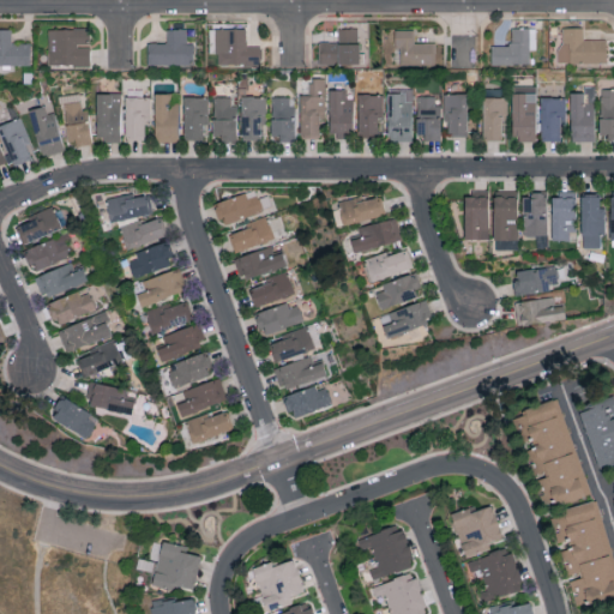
[(359,62),(357,26),(337,28),(337,41),(318,41),(319,64),(359,62)]
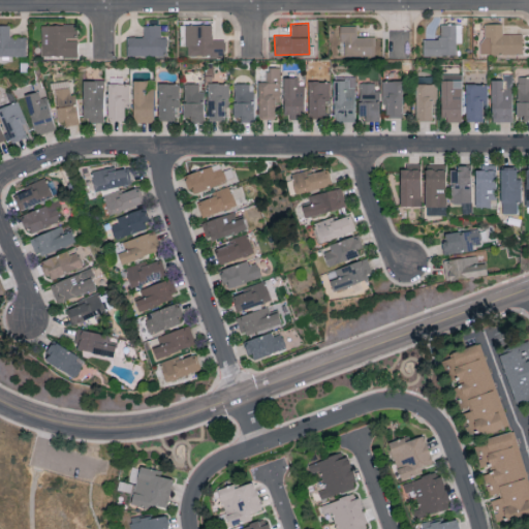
[(462,42),(462,23),(440,24),(441,38),(423,38),(424,55),(457,55),(457,42),(462,42)]
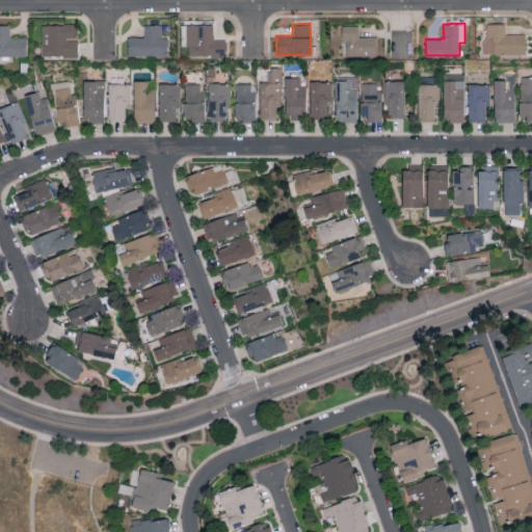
[(525,33),(505,33),(505,23),(484,23),(484,53),(525,54),(525,33)]
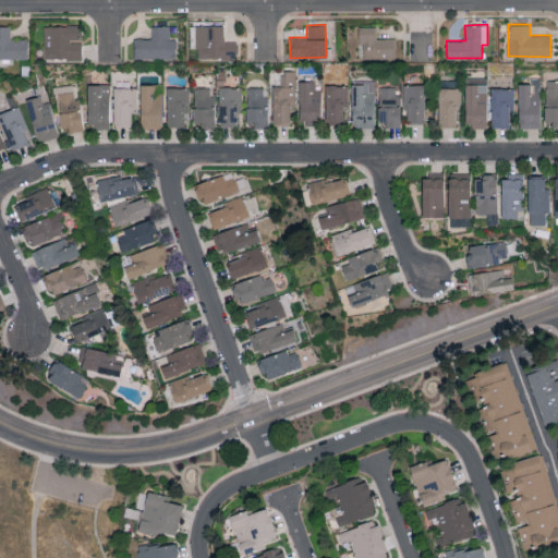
[(27,38),(10,38),(10,25),(0,25),(0,58),(27,58),(27,38)]
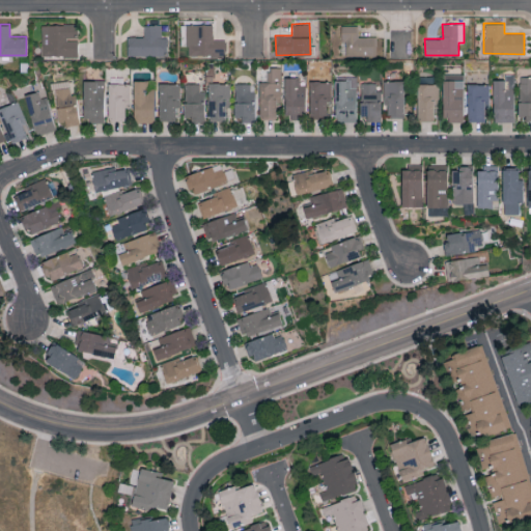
[(78,55),(77,40),(74,40),(74,24),(40,24),(42,56),(78,55)]
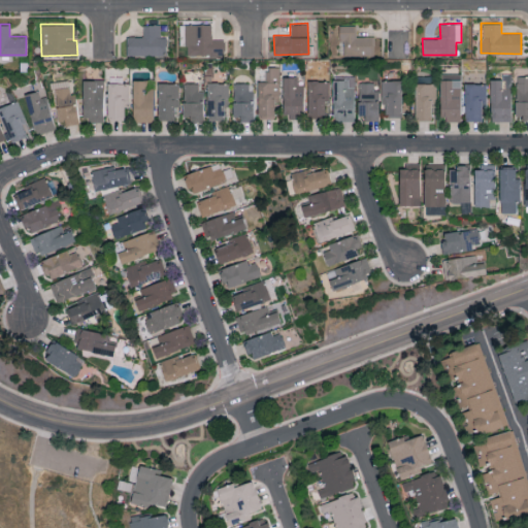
[(127,55),(167,54),(166,36),(161,36),(161,24),(142,24),(143,36),(126,36),(127,55)]
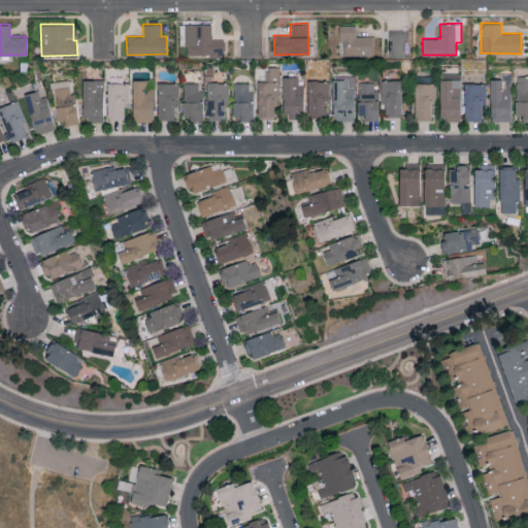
[(179,24),(179,44),(187,44),(187,56),(225,55),(225,39),(211,39),(211,24),(179,24)]
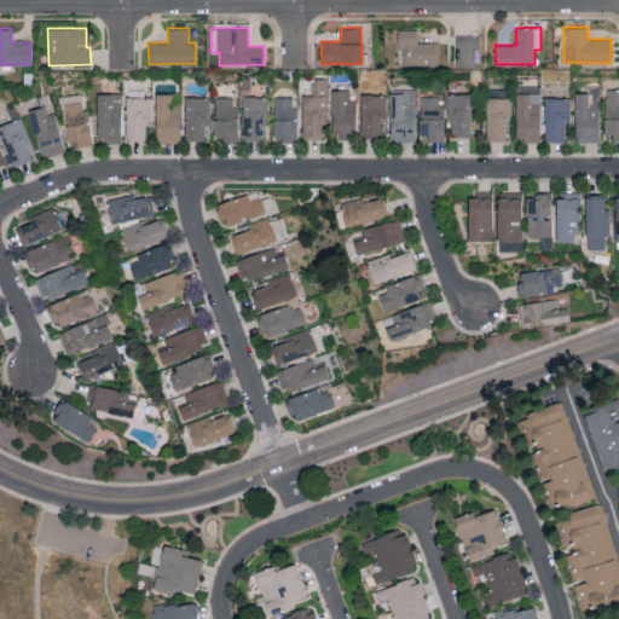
[(417,29),(398,29),(398,47),(403,47),(404,64),(439,63),(438,42),(418,42),(417,29)]
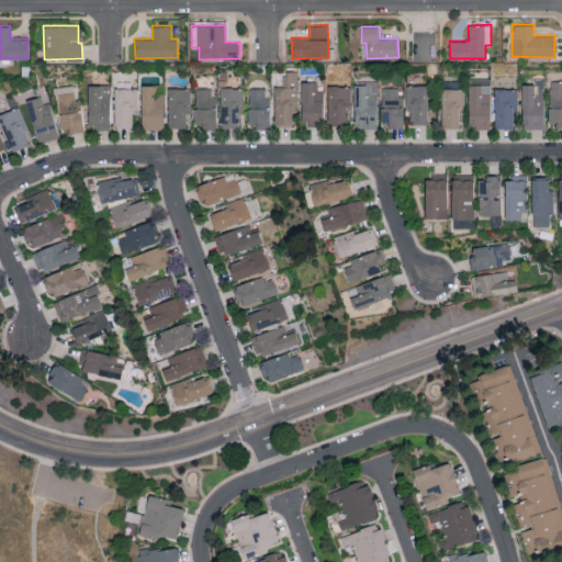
[(298,70),(283,71),(283,86),(274,86),(274,125),(292,124),(292,110),(299,110),(298,70)]
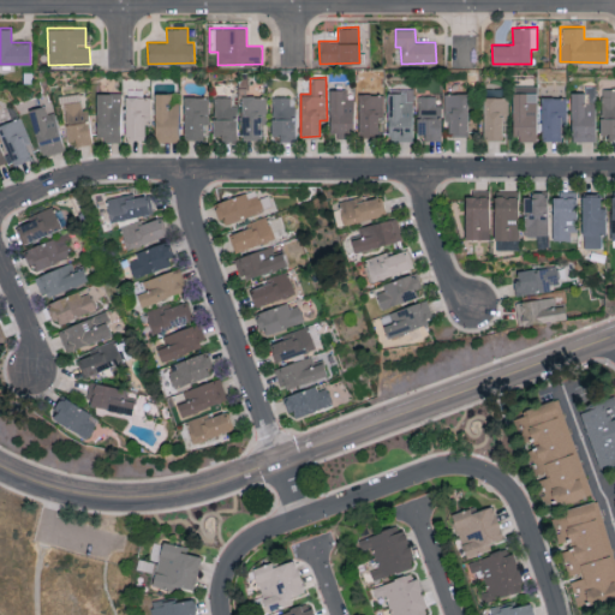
[(536,141),(537,85),(513,85),(513,141),(536,141)]
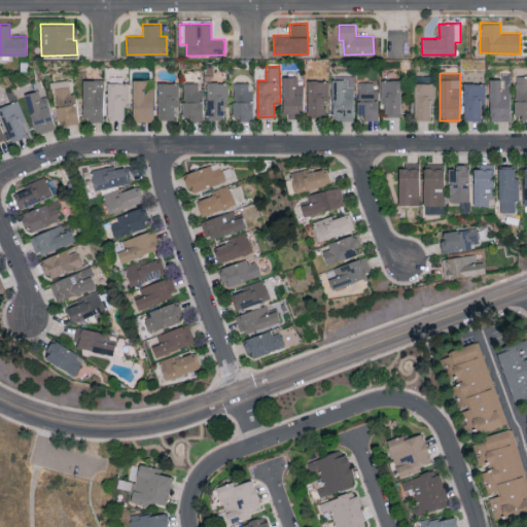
[(489,78),(490,120),(511,120),(510,73),(501,73),(501,78),(489,78)]
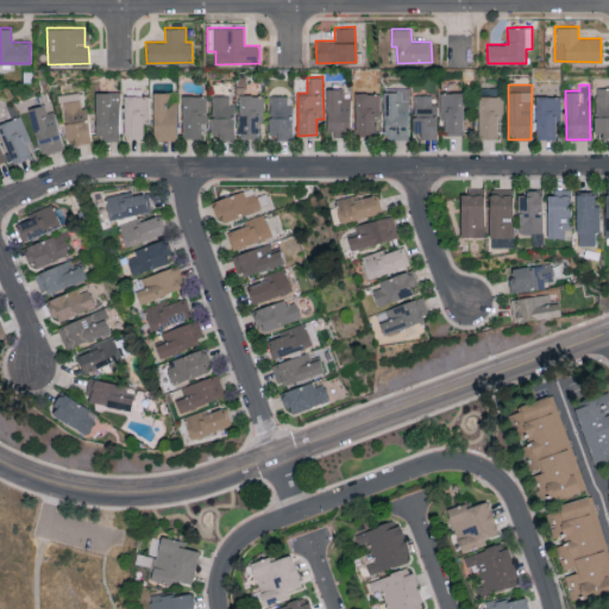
[(326,88),(327,133),(350,133),(350,96),(345,98),(345,87),(326,88)]
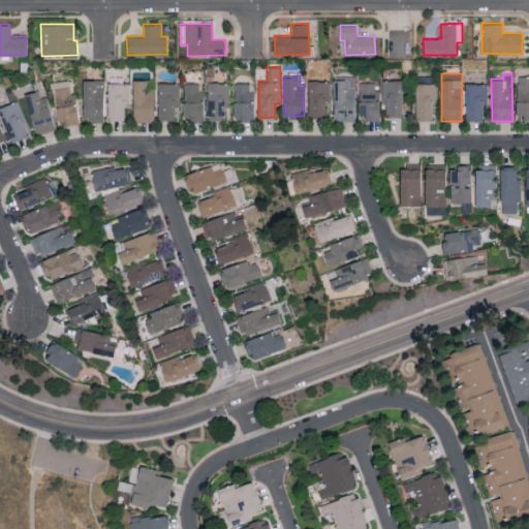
[(518,119),(528,118),(528,75),(517,75),(518,119)]
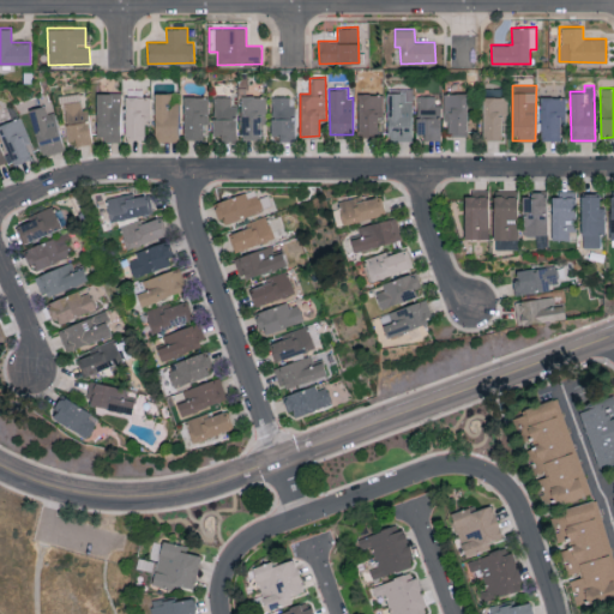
[(411,89),(399,89),(399,92),(387,92),(387,140),(413,140),(411,89)]
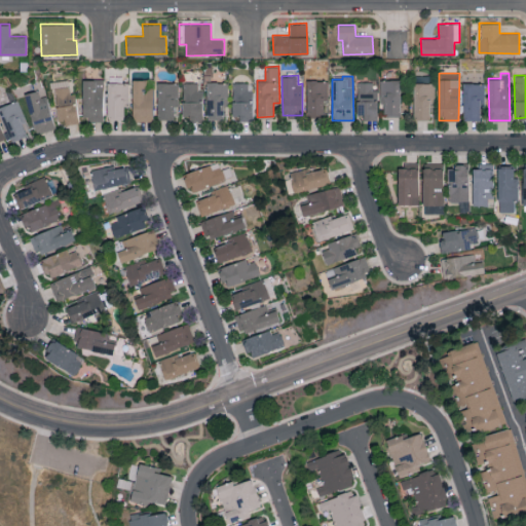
[(107,116),(126,117),(127,78),(108,78),(107,116)]
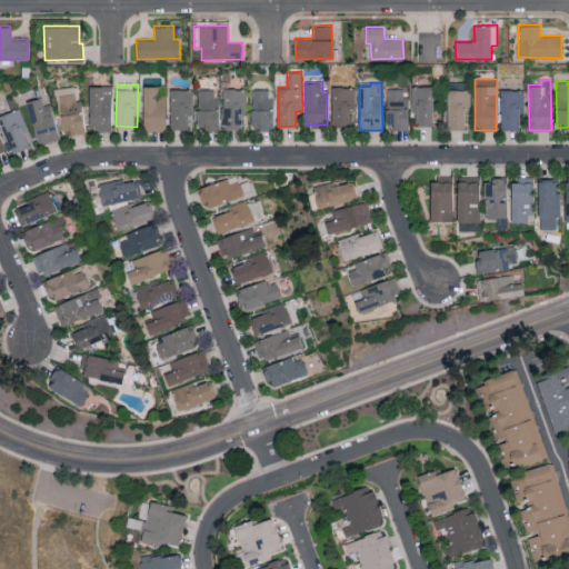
[(143,85),(143,130),(166,130),(166,85),(143,85)]
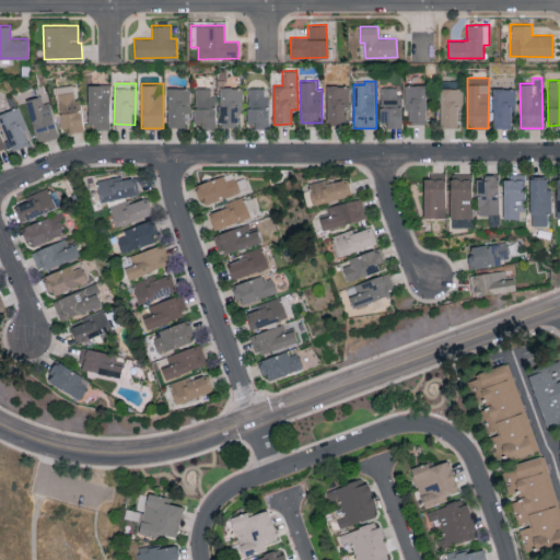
[(88,84),(88,128),(109,128),(111,84),(88,84)]
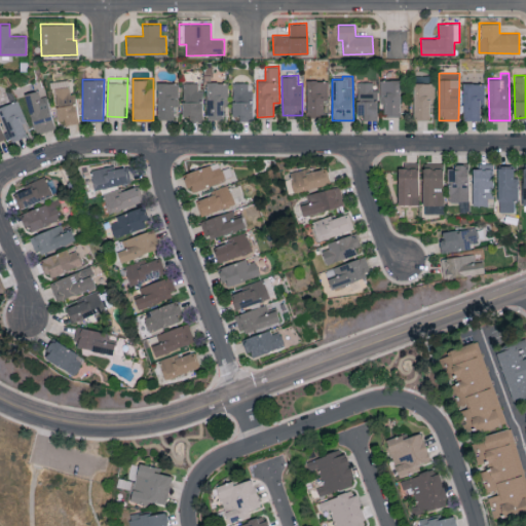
[(381,79),(382,116),(401,115),(400,79),(381,79)]
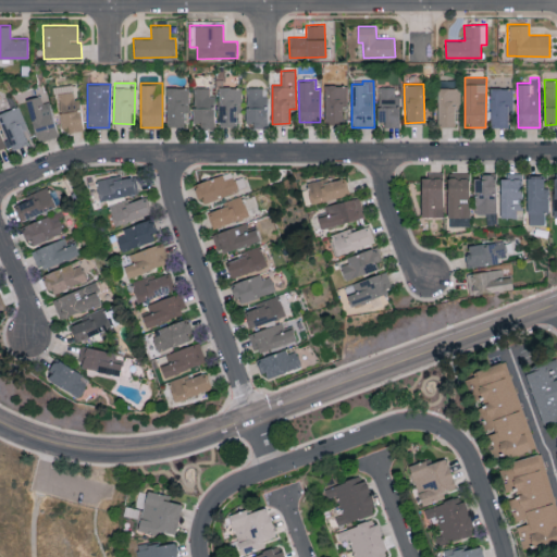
[(324,122),(343,122),(343,107),(347,107),(347,85),(325,85),(324,122)]
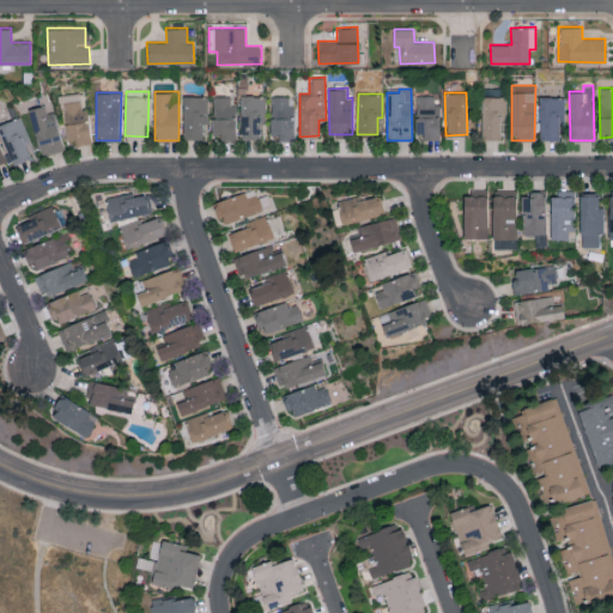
[(183,138),(206,138),(207,96),(184,95),(183,138)]
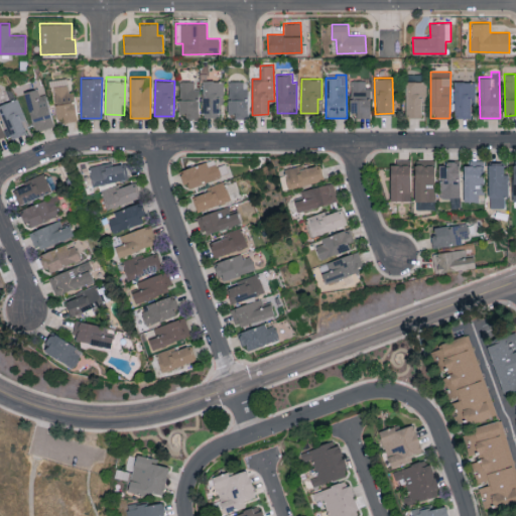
[(222,117),(222,80),(203,80),(203,116),(222,117)]
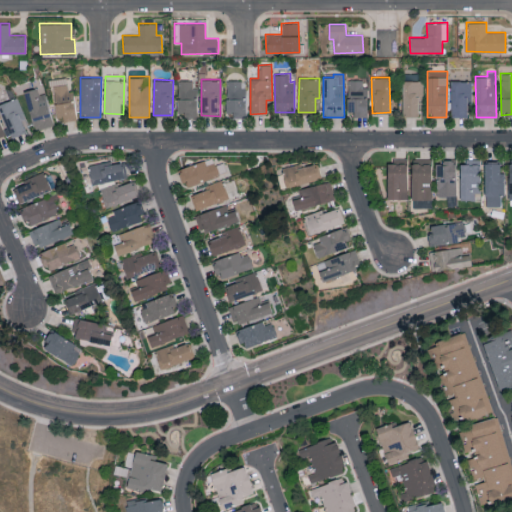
[(366,115),(365,79),(347,80),(348,115),(366,115)]
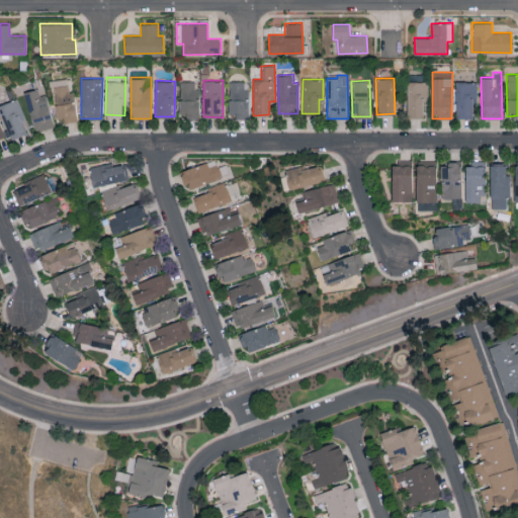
[(194,81),(180,81),(179,116),(199,116),(199,88),(194,88),(194,81)]
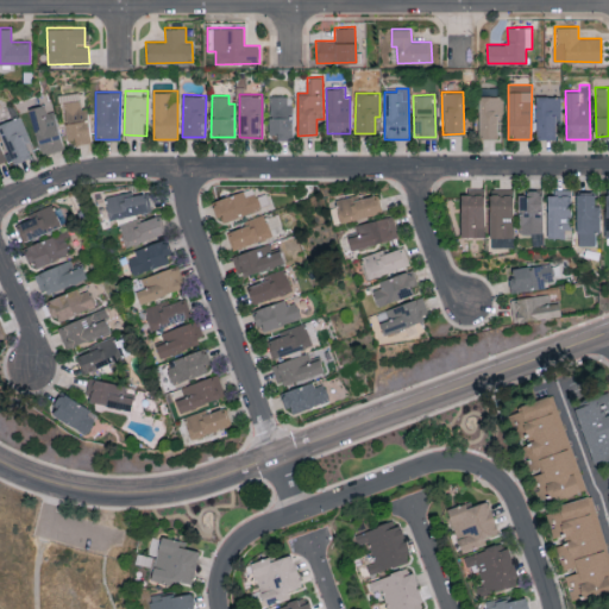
[(290,95),(269,95),(269,137),(292,137),(290,95)]
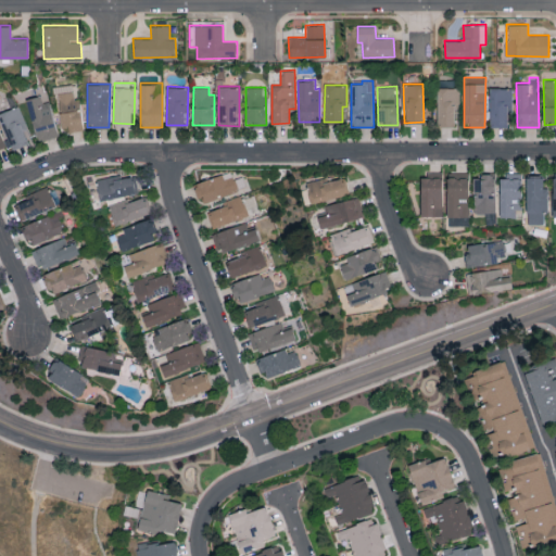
[(438,87),(437,126),(457,126),(457,87),(438,87)]
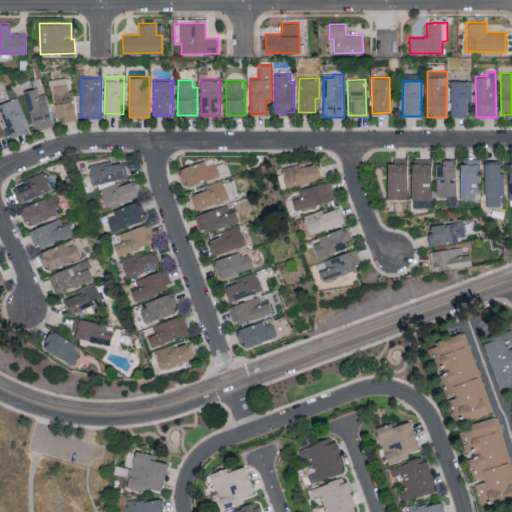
[(470,80),(451,80),(451,117),(470,117),(470,80)]
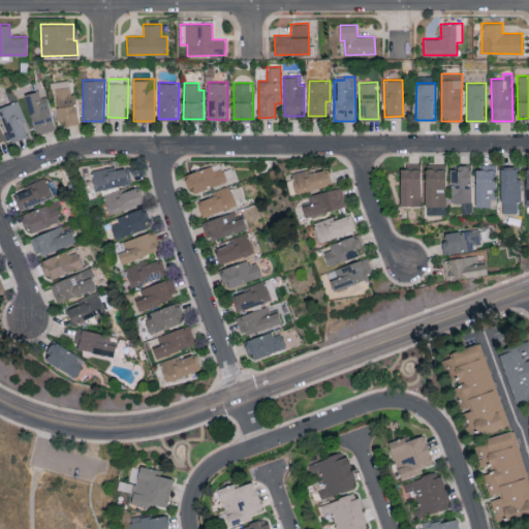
[(65,125),(78,123),(72,86),(53,89),(58,121),(64,120),(65,125)]
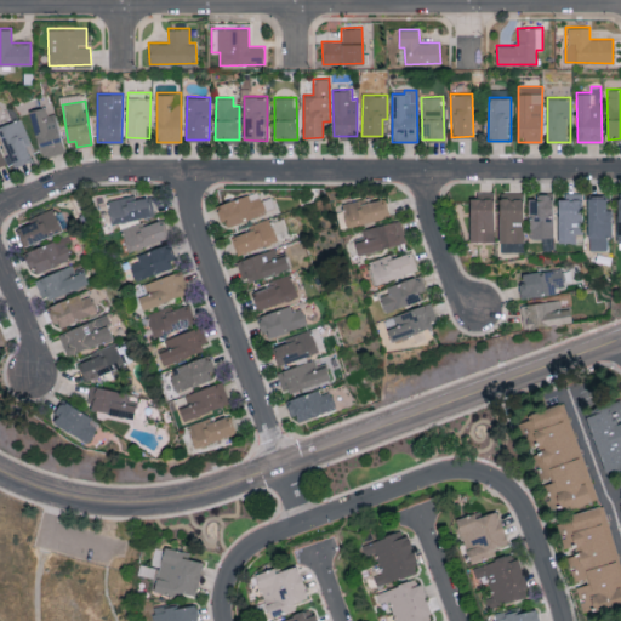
[(47,114),(44,106),(27,110),(43,158),(64,152),(52,113),(47,114)]
